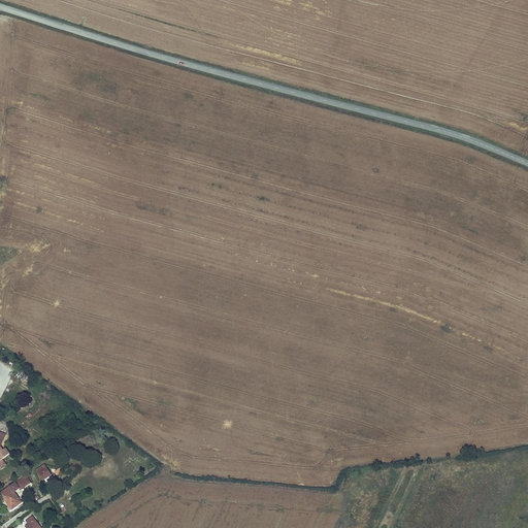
[(0,441),(2,442),(5,435),(0,432),(0,471),(6,466),(2,460),(9,455),(6,450),(3,452),(1,448),(0,447),(0,441)]
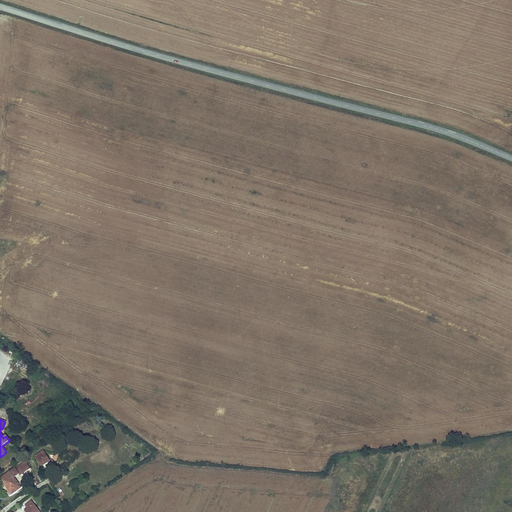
[(44,452),(36,457),(41,466),(49,461),(44,452)]
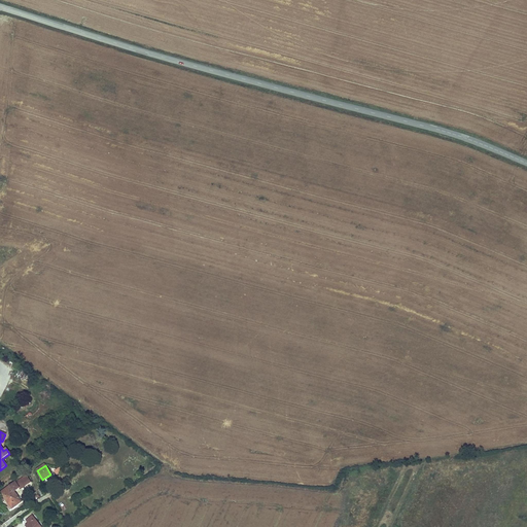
[(31,484),(26,477),(21,481),(24,485),(25,487),(31,484)]
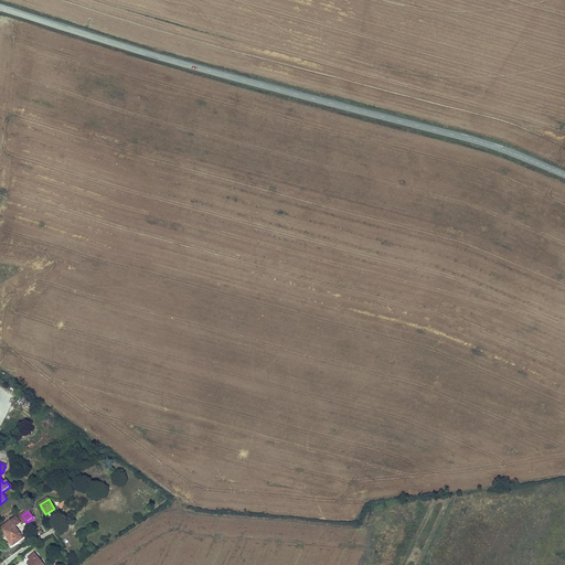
[(22,539),(14,526),(20,523),(17,519),(3,528),(7,533),(4,535),(11,545),(22,539)]
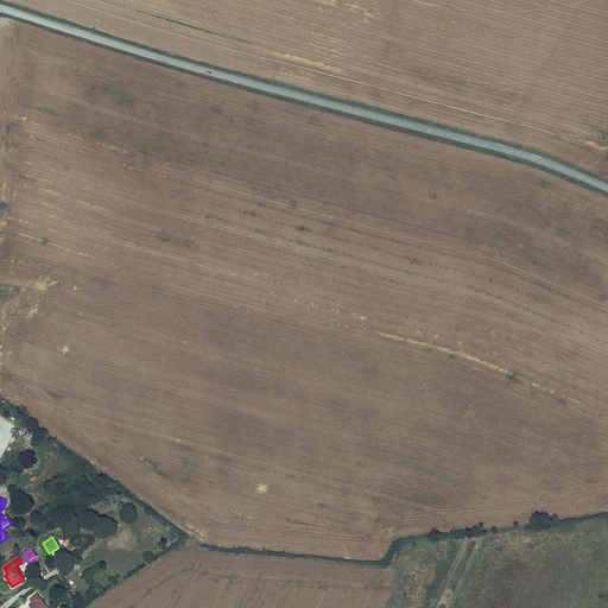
[(42,587),(38,582),(30,587),(35,593),(42,587)]
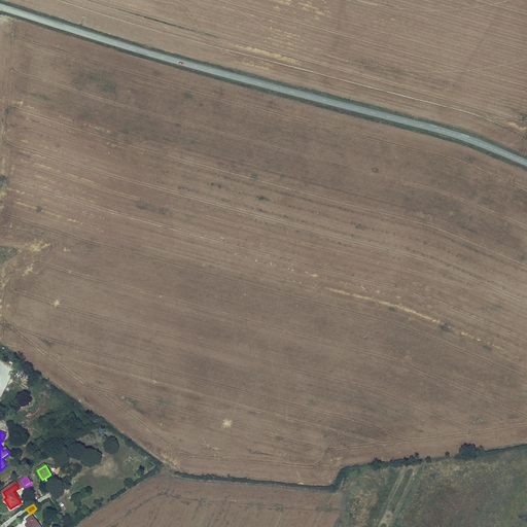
[(26,526),(40,526),(32,517),(27,521),(29,524),(26,526)]
